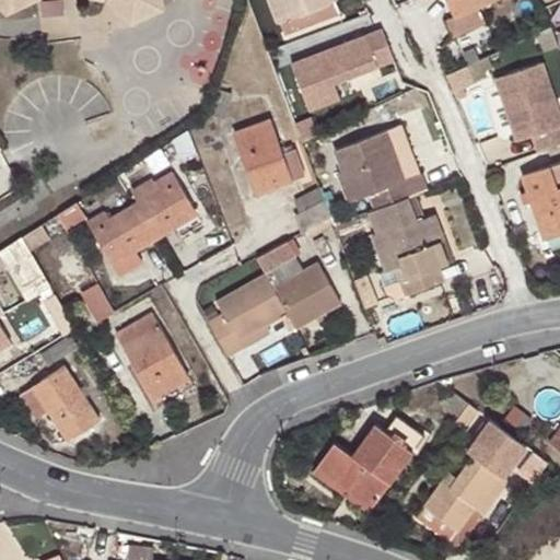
[(111,0),(132,21),(162,7),(161,0),(0,0),(0,1),(9,12),(34,0),(111,0)]
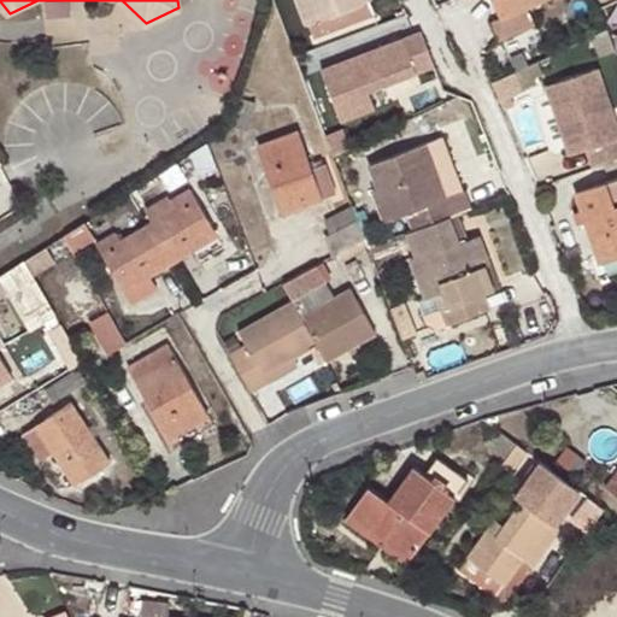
[(368,0),(300,0),(310,24),(345,11),(350,23),(374,13),(368,0)]
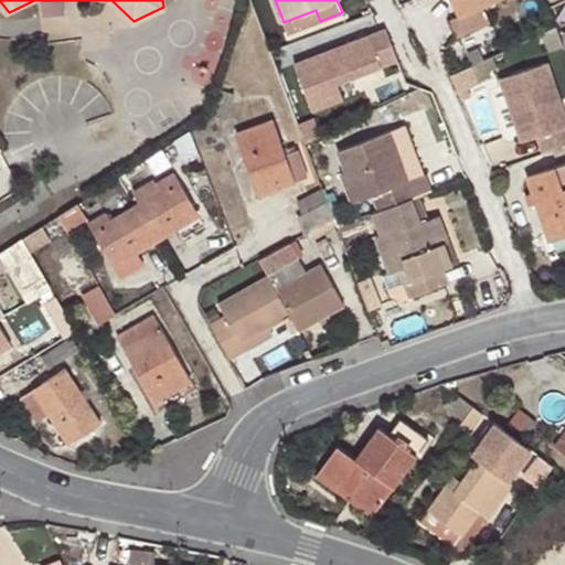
[(396,0),(398,6),(411,0),(452,0),(460,16),(450,20),(458,38),(490,23),(483,7),(498,0),(396,0)]
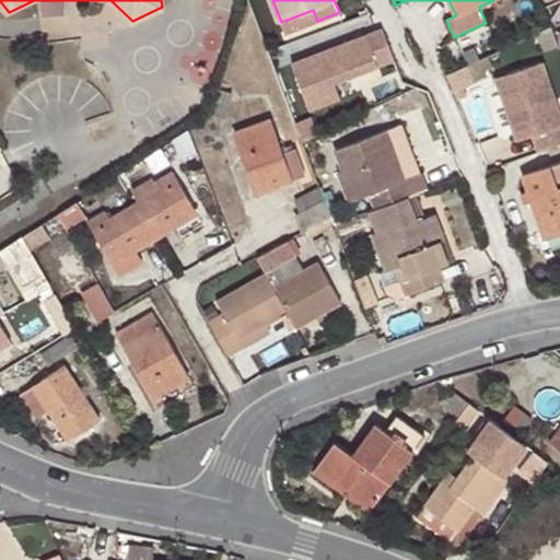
[(287,34),(317,21),(313,10),(281,22),(287,34)]
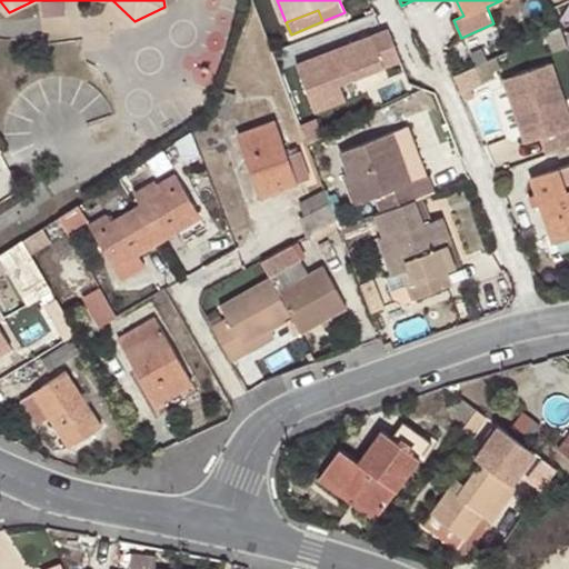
[(389,30),(296,65),(313,111),(345,99),(340,86),(401,62),(389,30)]
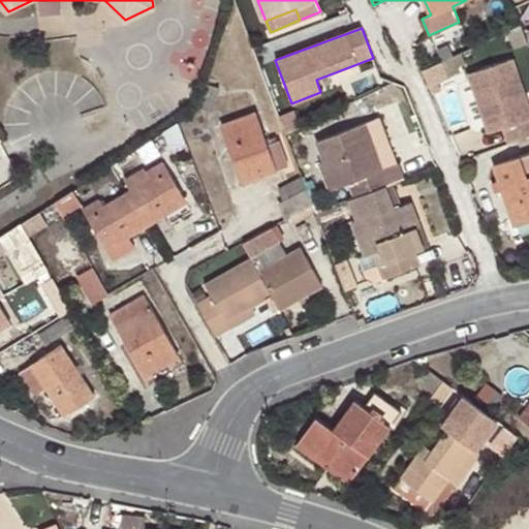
[(423,68),(430,85),(447,76),(441,60),(423,68)]
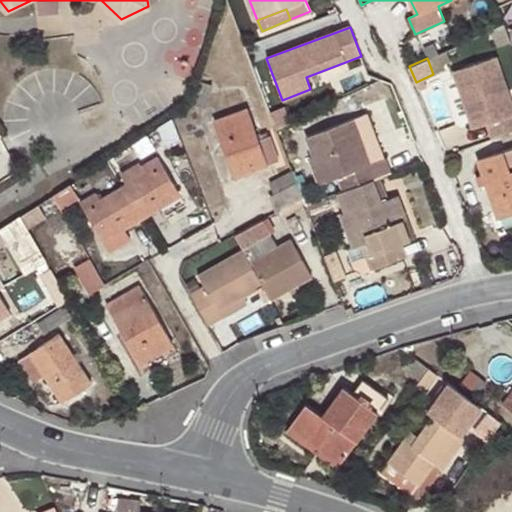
[(498,153),(511,147),(511,98),(503,71),(460,85),(465,101),(469,100),(471,107),(469,112),(479,143),(493,138),(498,153)]
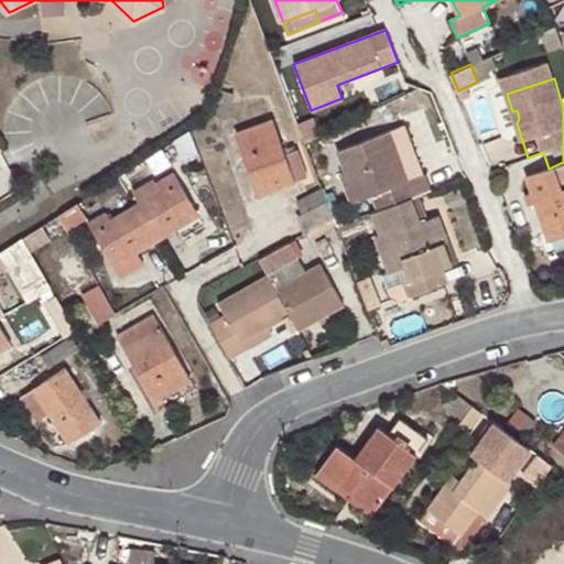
[(257,194),(305,179),(296,151),(284,154),(273,119),(235,132),(257,194)]
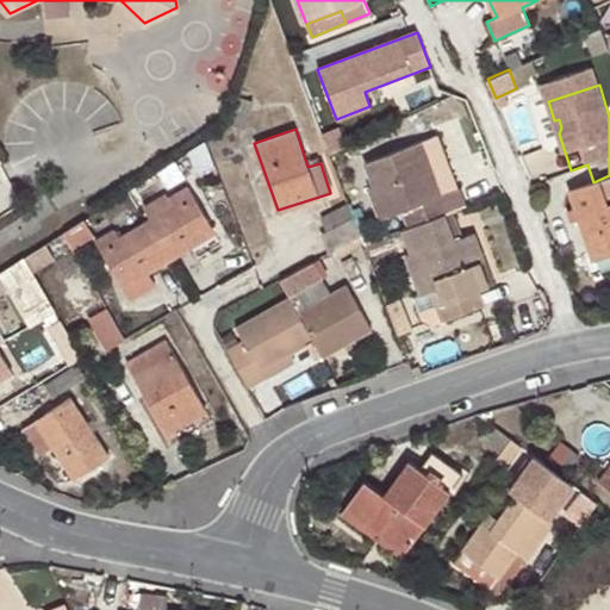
[(439,135),(422,142),(441,194),(458,188),(439,135)]
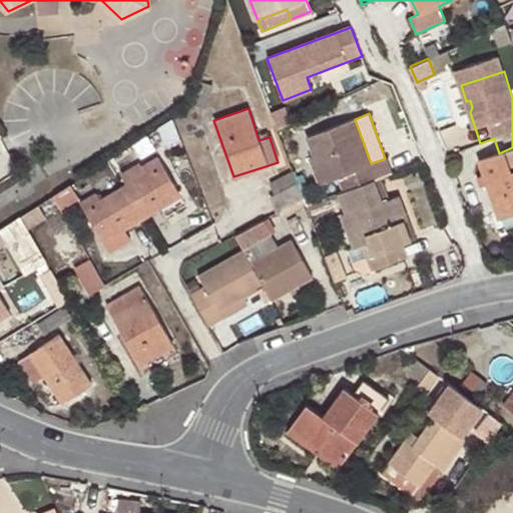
[(165,145),(180,140),(175,125),(172,117),(158,126),(165,145)]
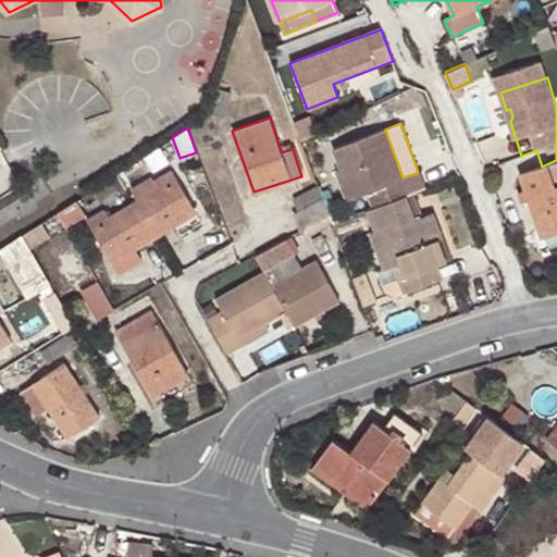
[(385,130),(332,148),(341,170),(335,171),(346,197),(367,190),(372,207),(407,195),(424,187),(418,172),(403,177),(385,130)]
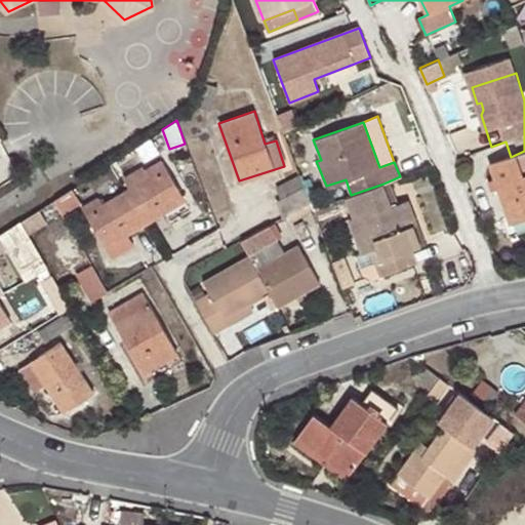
[(510,220),(524,215),(524,153),(490,164),(510,220)]
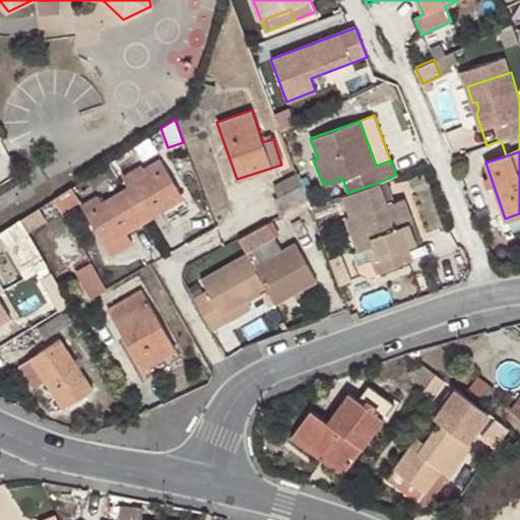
[(105,243),(183,199),(159,160),(143,170),(146,177),(101,202),(96,196),(81,205),(105,243)]
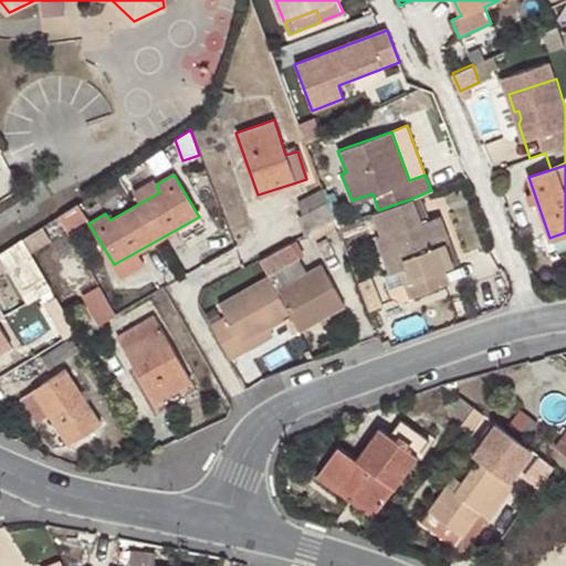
[(336,219),(323,187),(299,200),(305,213),(301,216),(310,232),(336,219)]
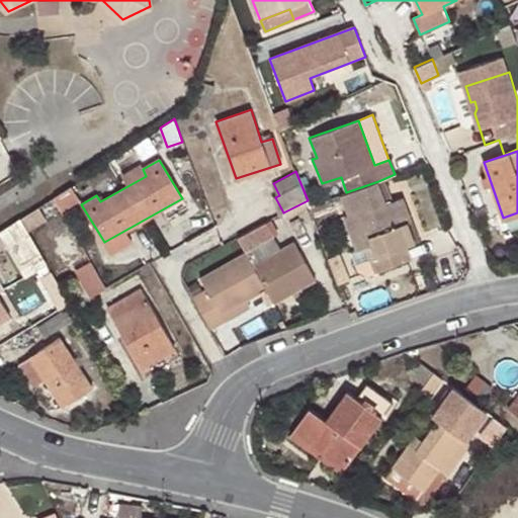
[(346,192),(341,194),(349,214),(344,217),(356,250),(367,245),(377,270),(409,259),(403,244),(413,241),(407,223),(412,221),(402,195),(385,202),(378,181),(346,192)]
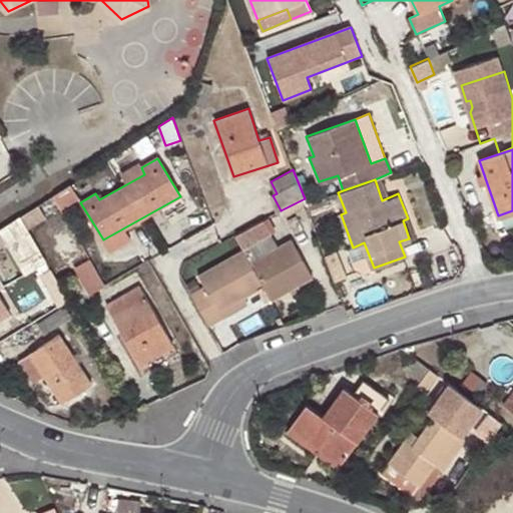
[(52,194),(59,205),(76,194),(69,184),(52,194)]
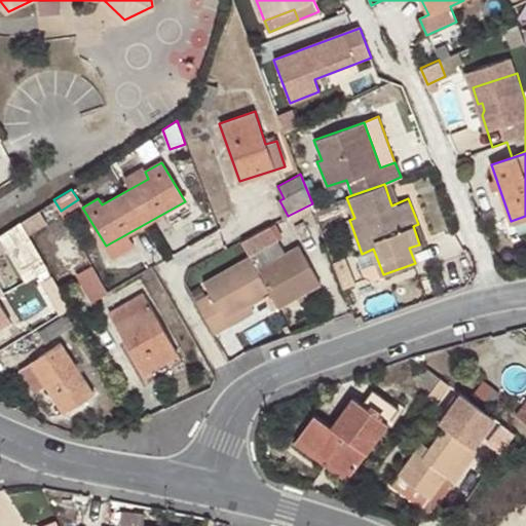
[(46,224),(38,210),(21,221),(28,234),(46,224)]
